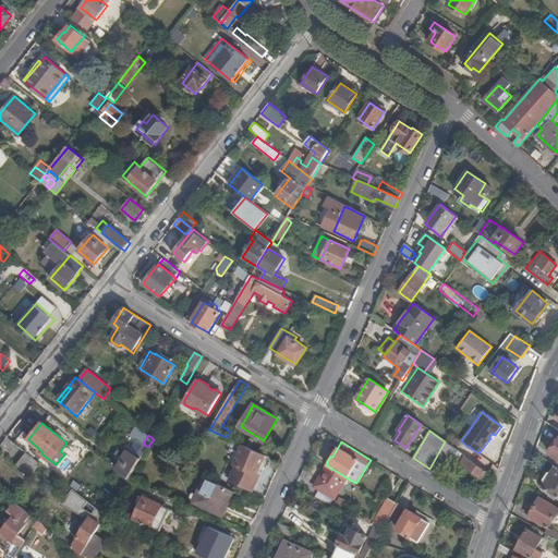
[(429,469),(441,475),(448,464),(457,450),(445,441),(429,469)]
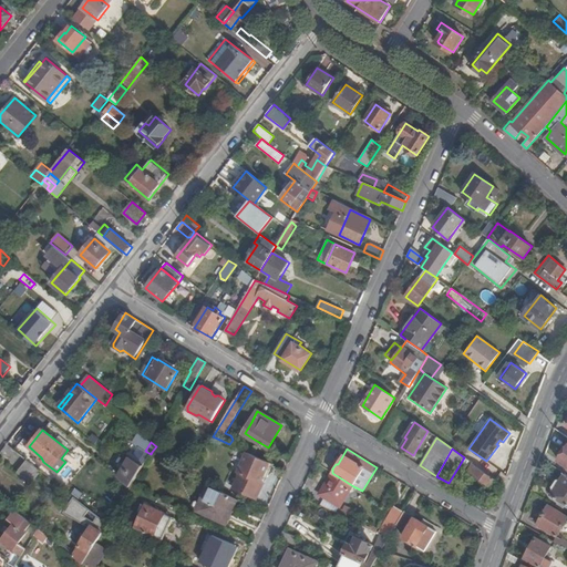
[(257,498),(264,482),(258,457),(247,452),(238,472),(240,473),(234,488),(257,498)]
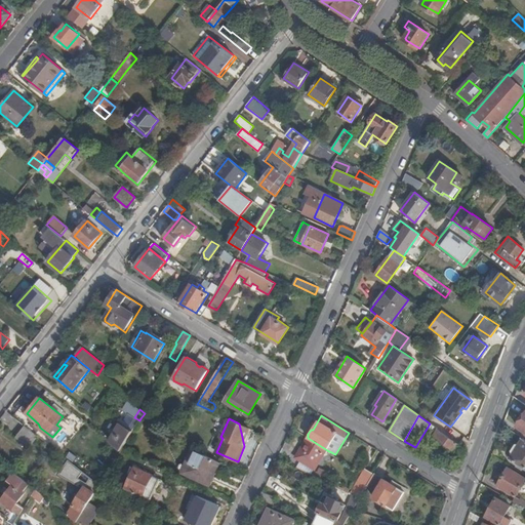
[(110,442),(121,450),(133,431),(121,423),(110,442)]
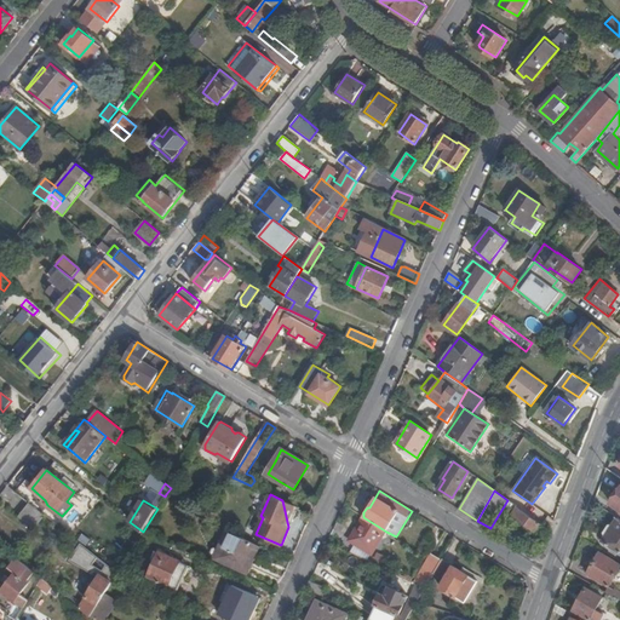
[(282,500),(288,527),(294,515),(291,514),(294,505),(282,500)]
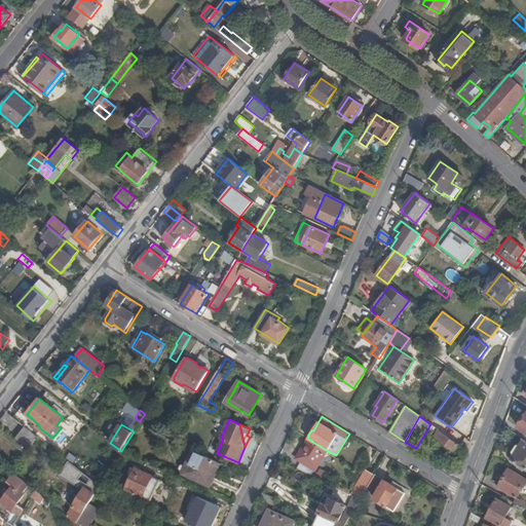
[(430,424),(422,438),(428,443),(434,437),(439,429),(430,424)]
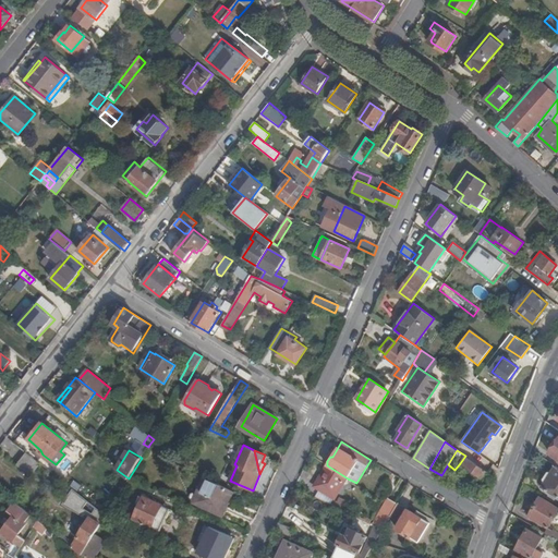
[(40,463),(27,453),(17,465),(31,475),(40,463)]
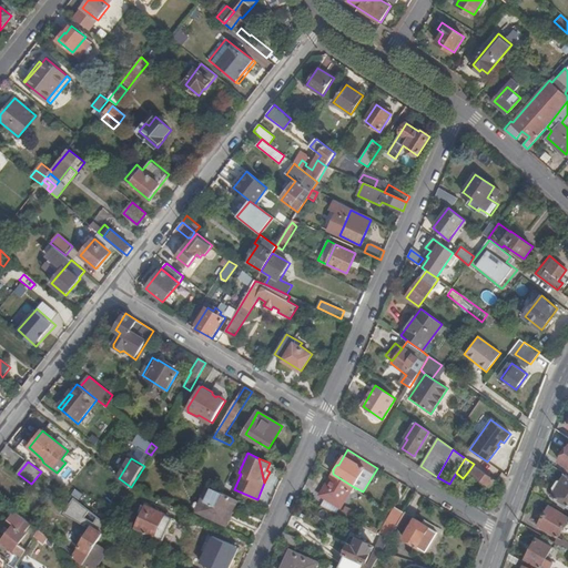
[(489,486),(495,479),(474,464),(468,472),(489,486)]
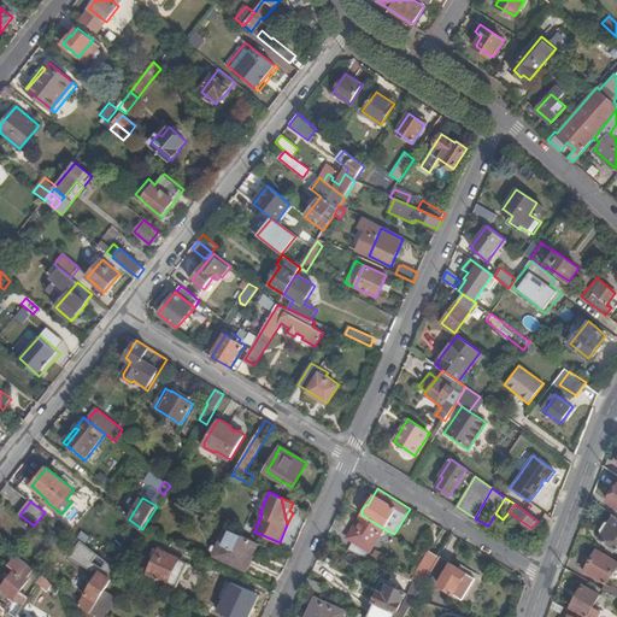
[(385,529),(362,515),(347,538),(370,552),(385,529)]
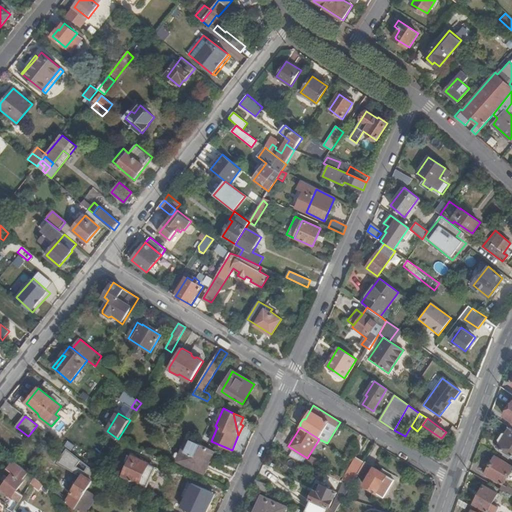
[(511,428),(510,427),(505,435),(502,434),(499,440),(500,442),(497,447),(511,457),(511,428)]
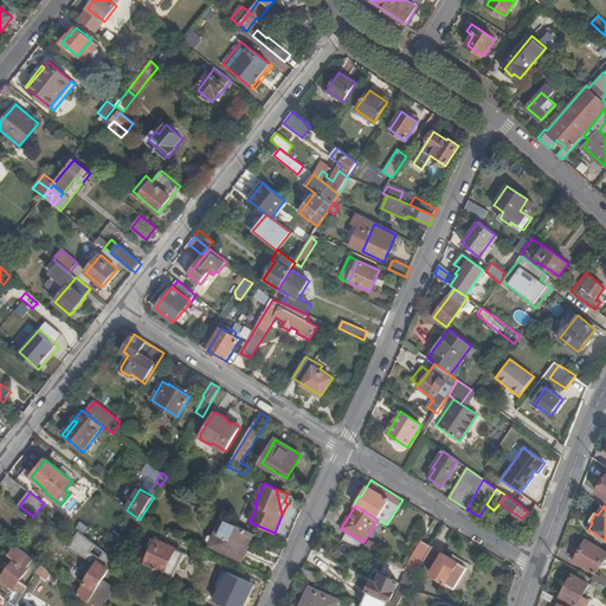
[(250,543),(253,534),(221,519),(216,533),(217,534),(212,545),(237,556),(244,541),(250,543)]
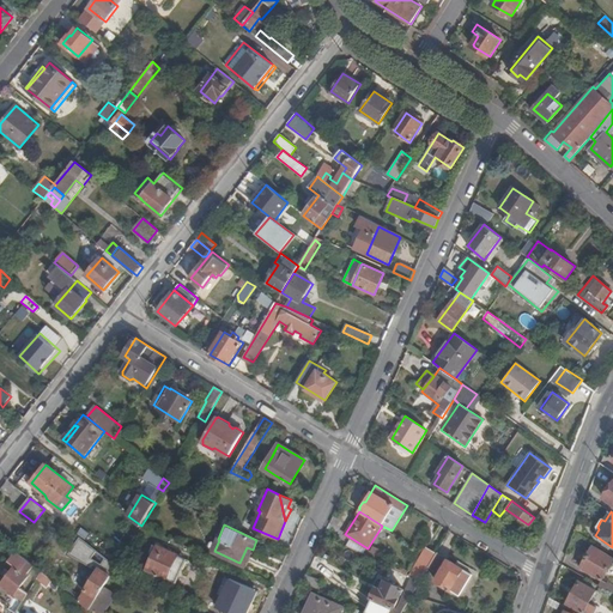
[(114,572),(116,569),(117,566),(82,539),(78,544),(114,572)]
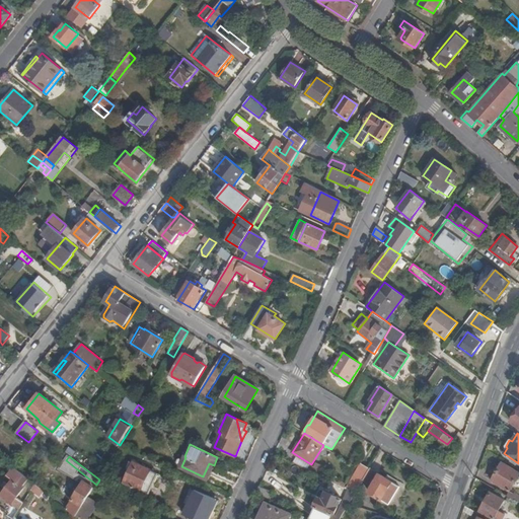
[(509,490),(509,491),(518,474),(518,471),(503,461),(492,479),(509,490)]
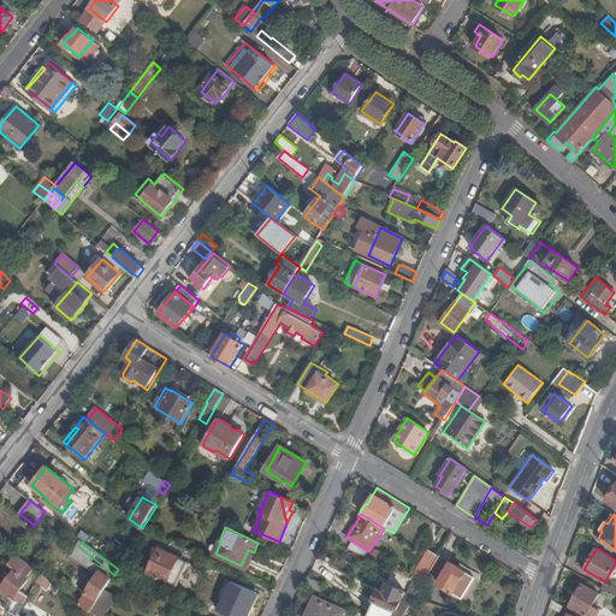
[(188,563),(159,550),(148,573),(177,586),(188,563)]
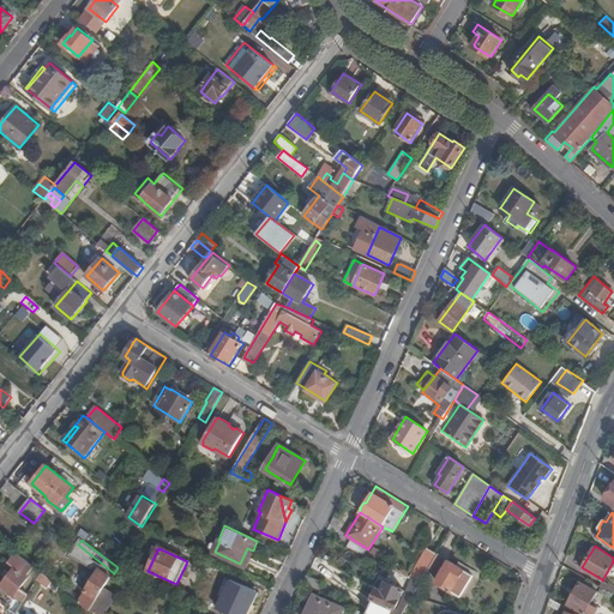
[(374,548),(369,558),(381,563),(385,553),(374,548)]
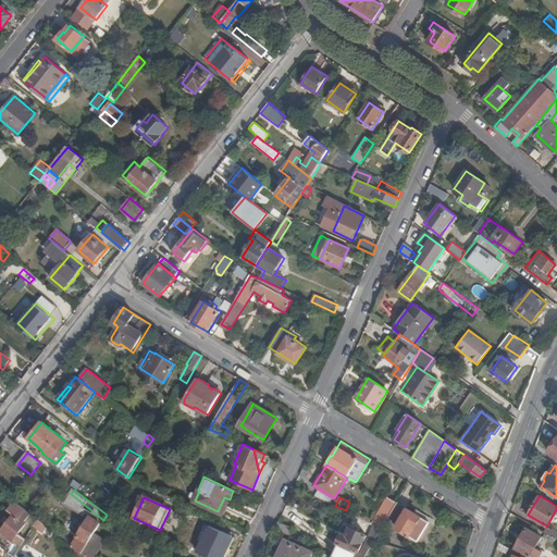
[(386,497),(371,523),(375,524),(382,528),(390,515),(396,503),(386,497)]
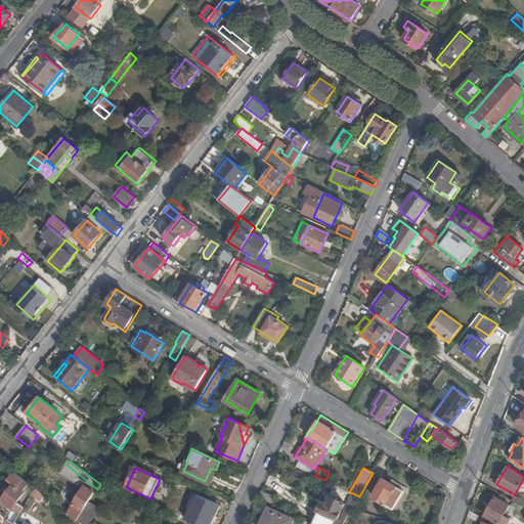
[(31,485),(14,472),(8,480),(13,484),(2,499),(20,514),(25,508),(19,505),(20,503),(18,501),(31,485)]
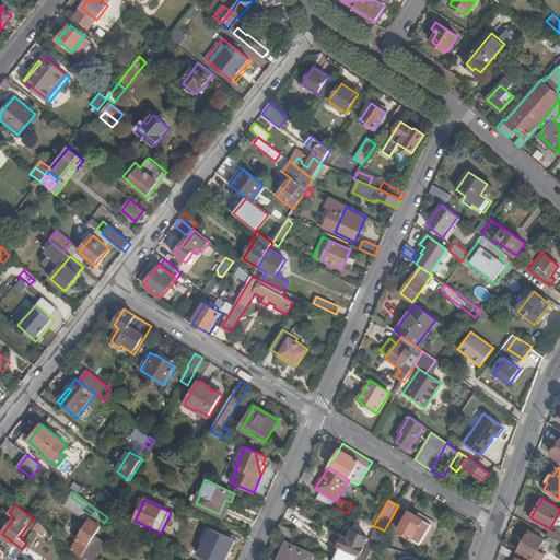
[(406,509),(399,504),(398,505),(392,517),(398,522),(406,509)]
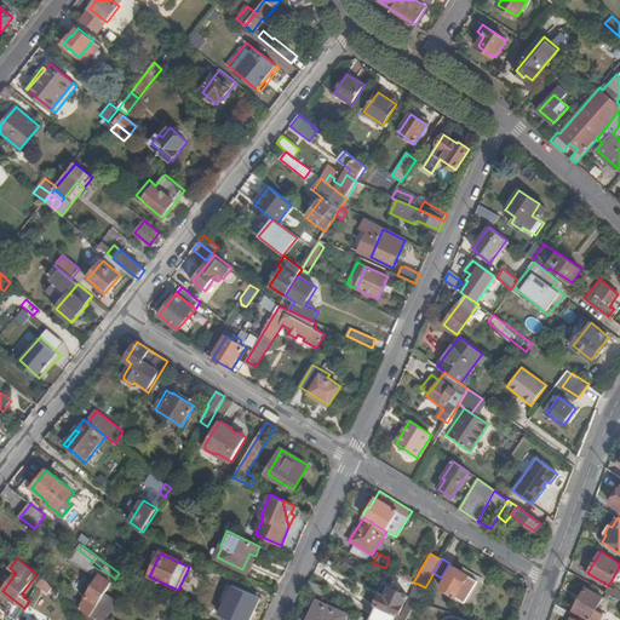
[(465,602),(477,580),(453,566),(440,587),(465,602)]
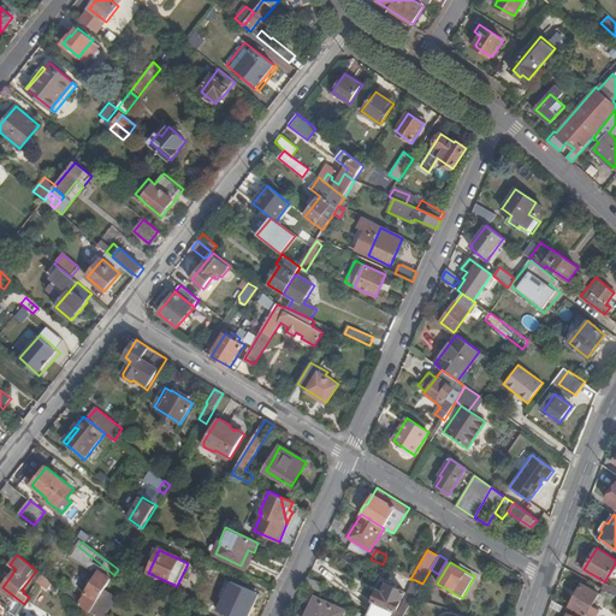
[(80,604),(90,612),(105,590),(112,579),(100,572),(96,578),(93,575),(90,575),(88,580),(88,584),(92,585),(80,604)]
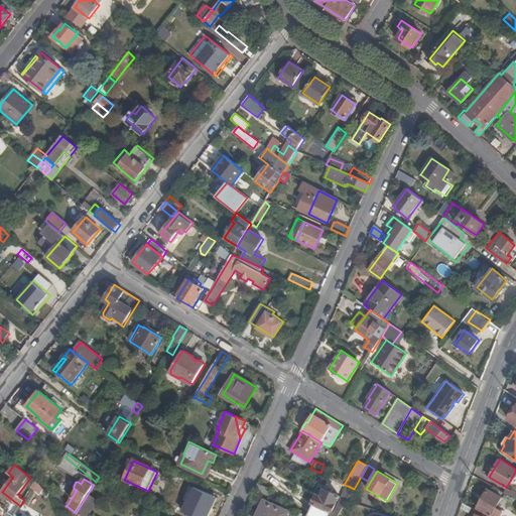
[(258,483),(254,490),(268,496),(271,489),(258,483)]
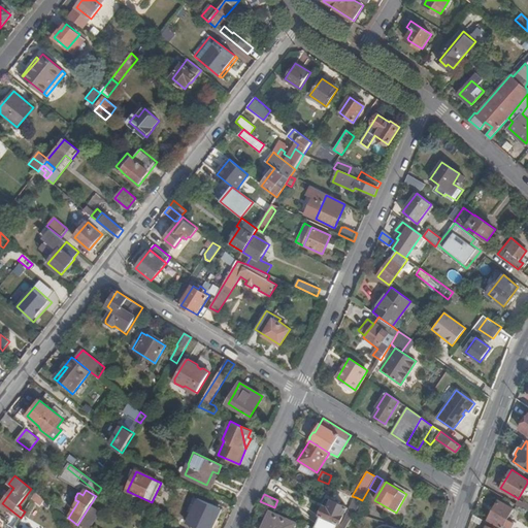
[(350,508),(355,512),(362,500),(356,497),(350,508)]
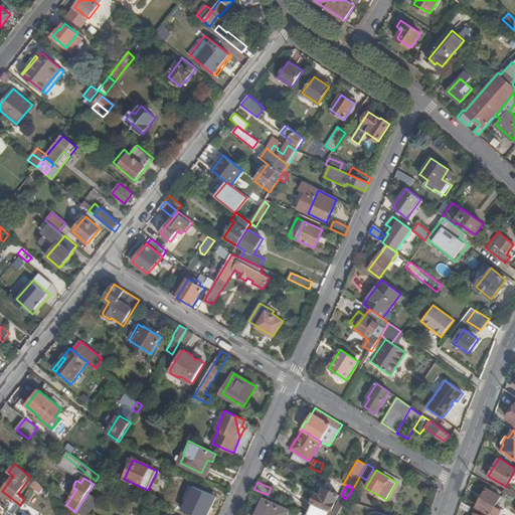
[(505,486),(503,490),(514,496),(514,488),(511,486),(509,489),(505,487),(505,486)]
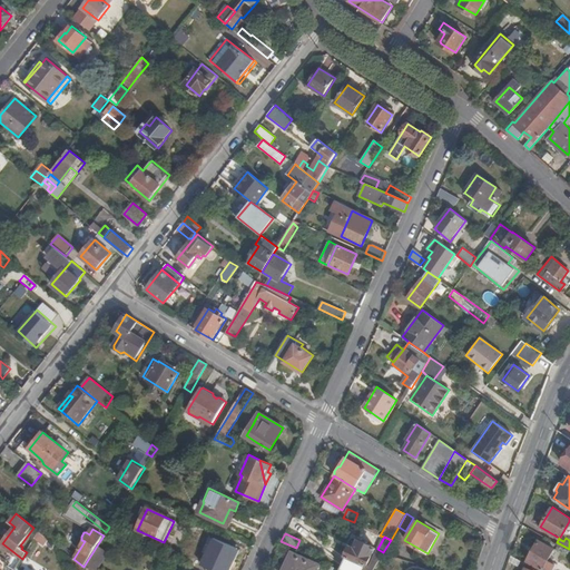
[(209,569),(234,569),(242,549),(213,539),(203,568),(209,569)]
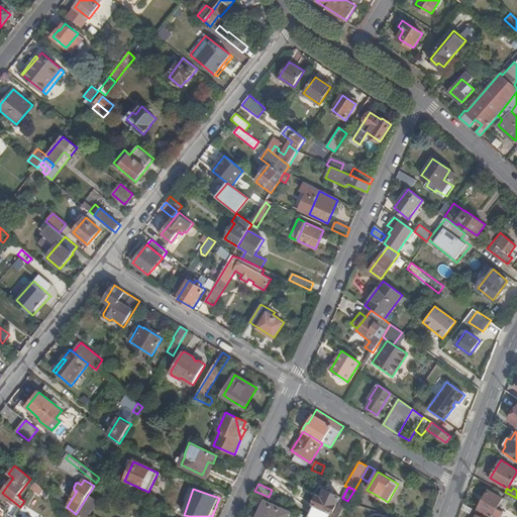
[(308,516),(309,516),(311,516),(330,516),(340,497),(325,489),(324,492),(320,491),(308,516)]
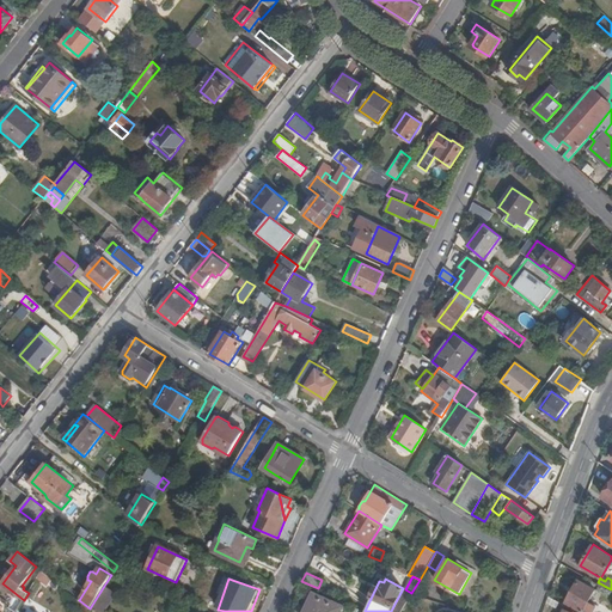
[(580,580),(567,601),(585,611),(591,611),(595,605),(589,601),(595,589),(580,580)]
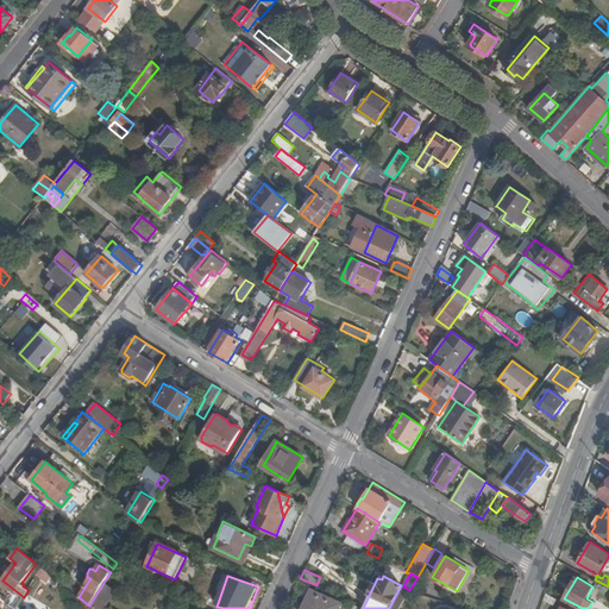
[(95,608),(106,608),(117,591),(104,583),(89,606),(95,608)]
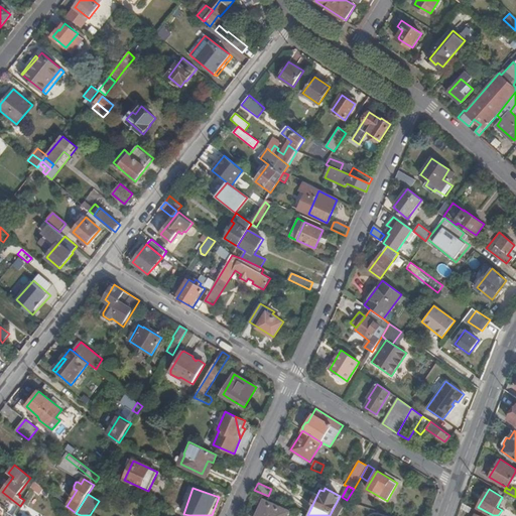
[(264,502),(257,515),(285,515),(287,512),(264,502)]
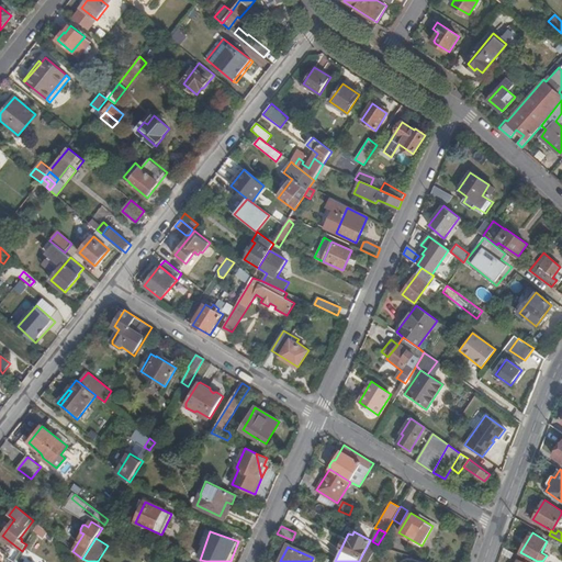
[(15,561),(17,561),(21,553),(14,549),(8,558),(14,561),(15,561)]
